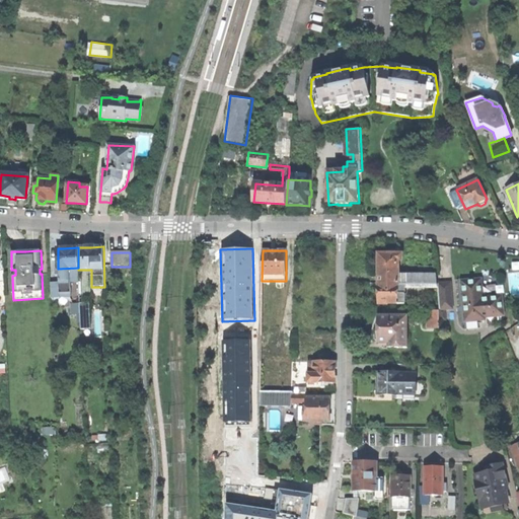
[(379,254),(378,275),(399,275),(399,262),(402,262),(402,254),(388,254),(379,254)]
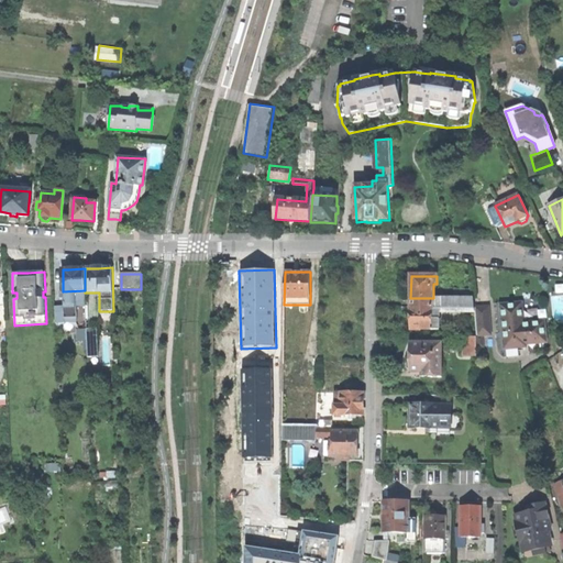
[(432,309),(474,310),(474,309),(473,298),(471,298),(454,298),(433,298),(410,298),(410,312),(410,330),(439,330),(440,320),(435,320),(435,313),(432,312),(432,309)]
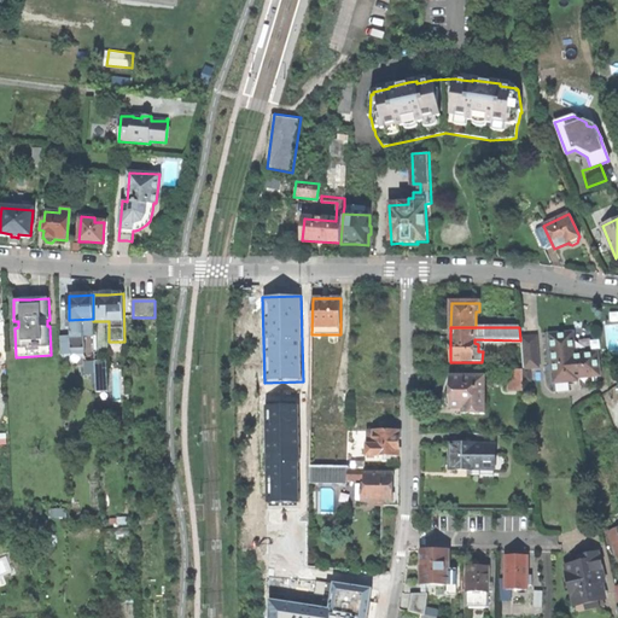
[(94,348),(94,334),(74,334),(74,353),(85,353),(85,348),(94,348)]
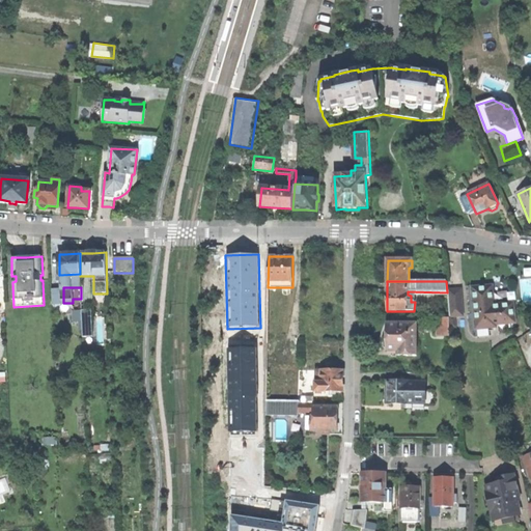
[(496,324),(514,322),(512,304),(499,305),(494,306),(492,287),(473,288),(478,328),(496,327),(496,324)]
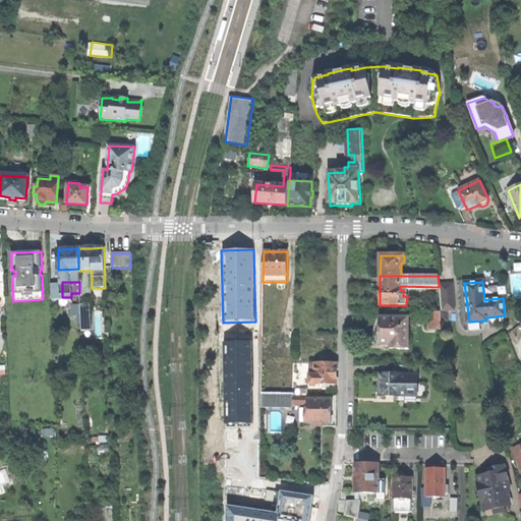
[(442,310),(454,309),(452,284),(439,286),(439,287),(442,310)]
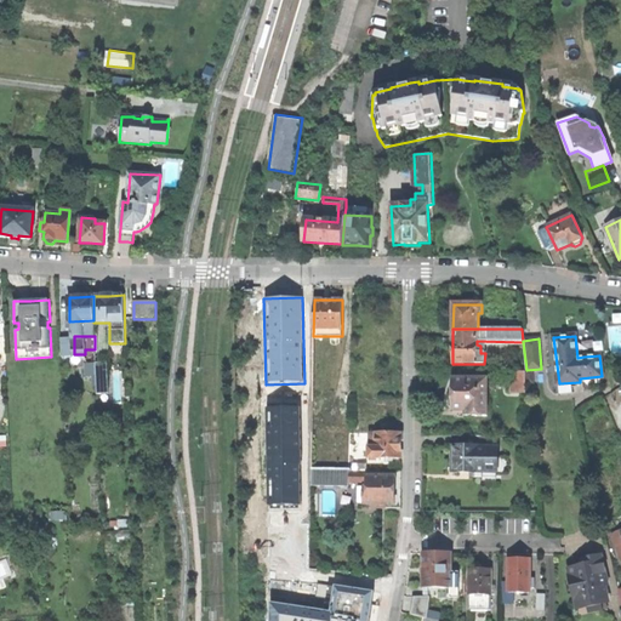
[(95,374),(95,349),(85,349),(85,354),(86,374),(95,374)]
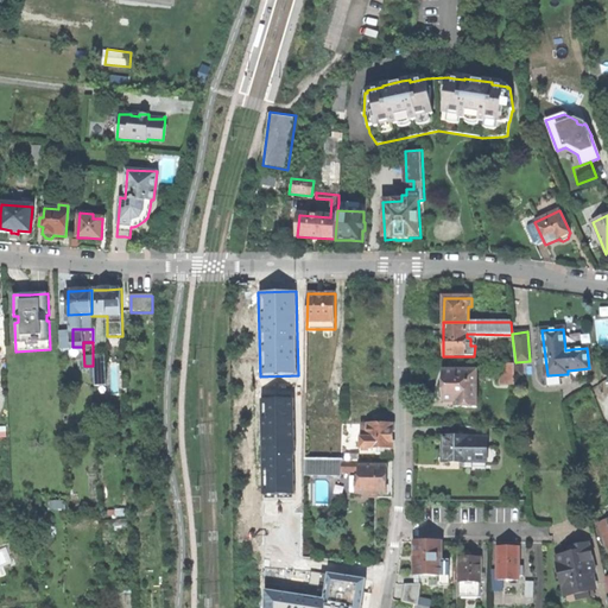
[(105,355),(94,355),(95,386),(106,386),(105,355)]
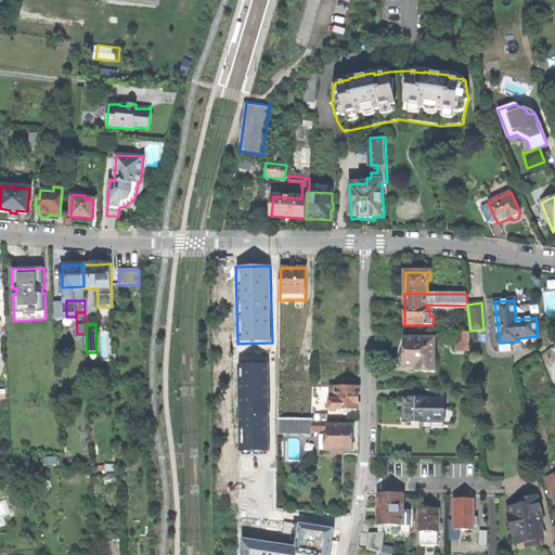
[(474,331),(457,332),(459,350),(475,350),(474,331)]
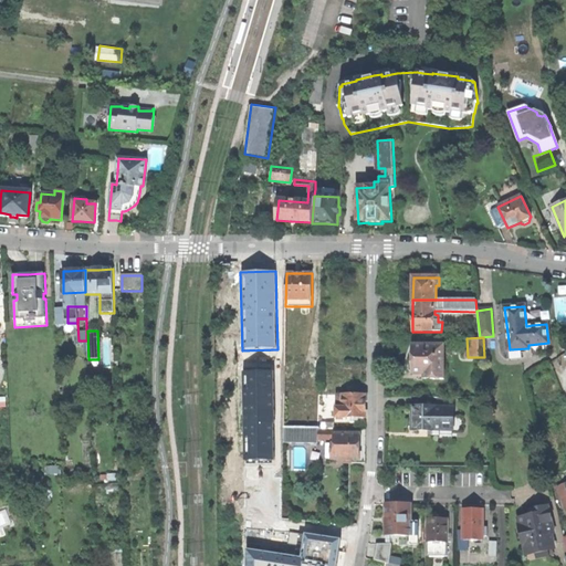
[(112,338),(103,339),(104,367),(113,367),(112,338)]
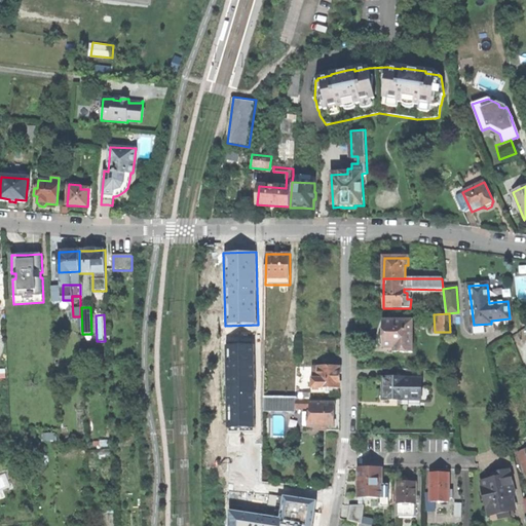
[(413,322),(383,322),(383,330),(383,336),(380,339),(380,344),(384,348),(395,348),(395,352),(413,352),(413,322)]
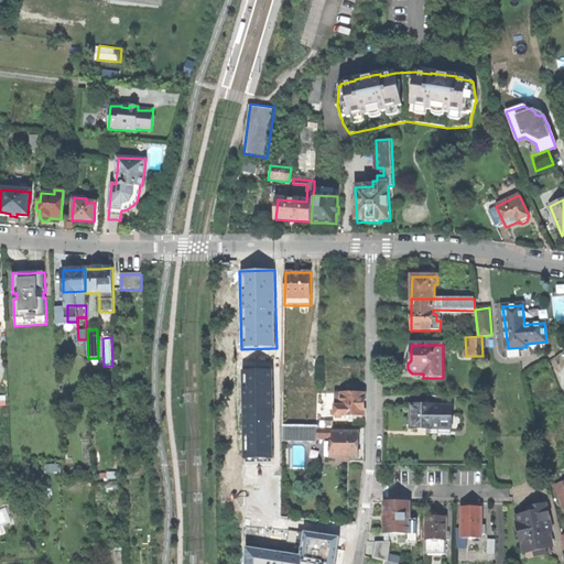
[(273,403),(273,368),(241,369),(242,459),(274,459),(273,403)]
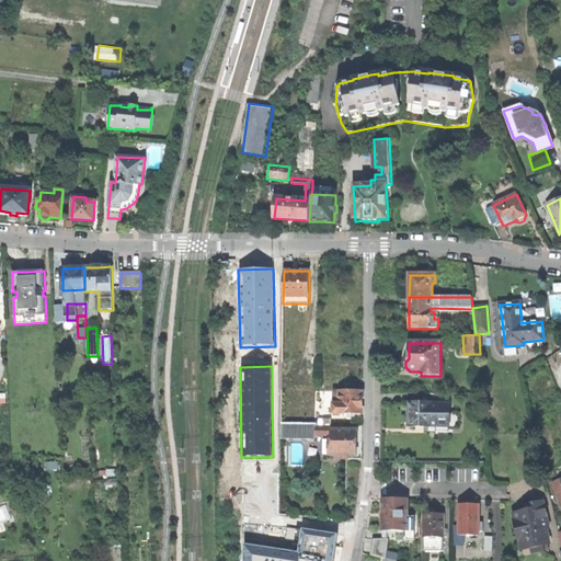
[(341,414),(363,414),(363,402),(363,392),(334,392),(334,404),(333,404),(332,414),(341,414)]
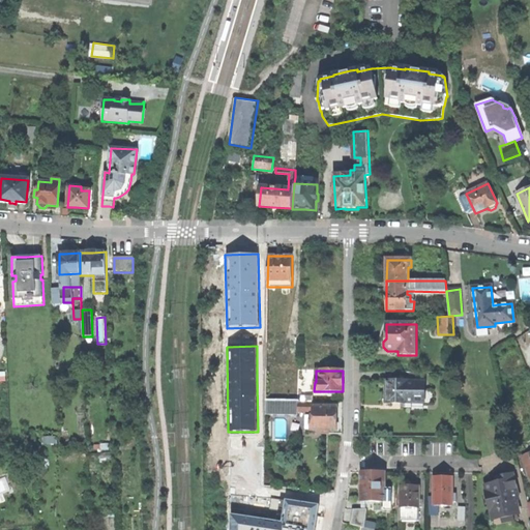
[(424,373),(401,372),(401,382),(386,381),(386,391),(386,403),(409,404),(409,401),(411,401),(411,404),(412,404),(420,404),(420,391),(424,391),(424,381),(424,373)]
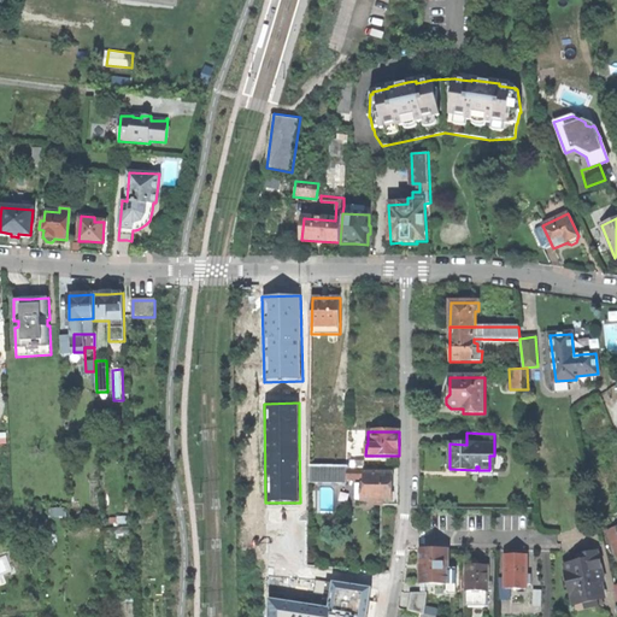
[(362,500),(392,501),(392,488),(393,474),(365,474),(365,468),(310,466),(310,482),(347,483),(347,477),(365,477),(365,485),(356,485),(356,497),(362,497),(362,500)]
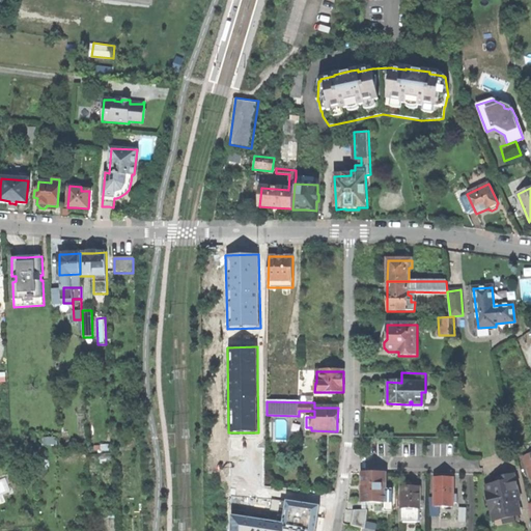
[(277,420),(278,440),(288,440),(287,420),(277,420)]
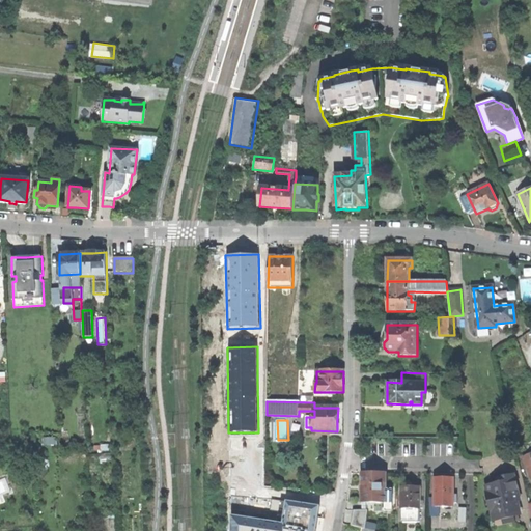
[(362,502),(385,502),(385,499),(392,499),(392,490),(385,490),(386,474),(362,474),(362,486),(362,502)]
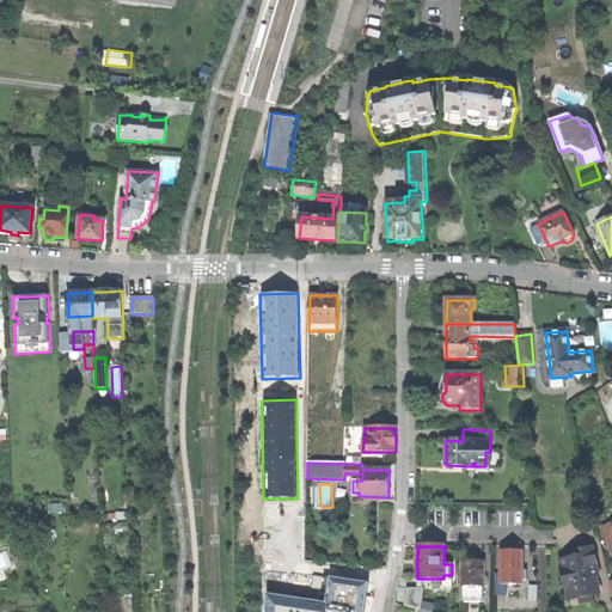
[(580,551),(573,552),(574,558),(560,561),(571,609),(595,603),(593,593),(600,592),(598,580),(600,579),(593,548),(580,551)]
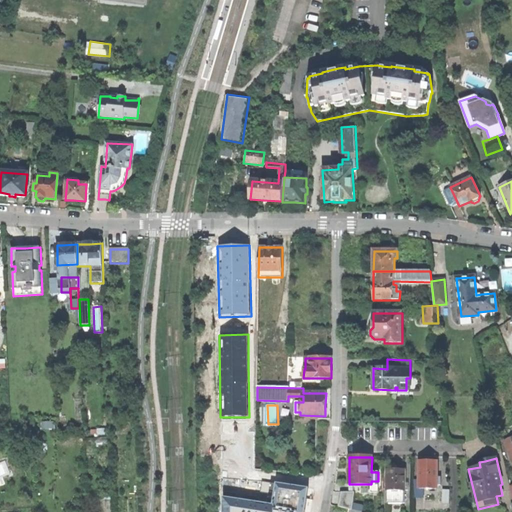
[(424,489),(437,489),(437,485),(440,485),(440,481),(437,481),(437,470),(431,470),(426,470),(426,465),(419,465),(419,481),(414,481),(414,495),(424,495),(424,489)]
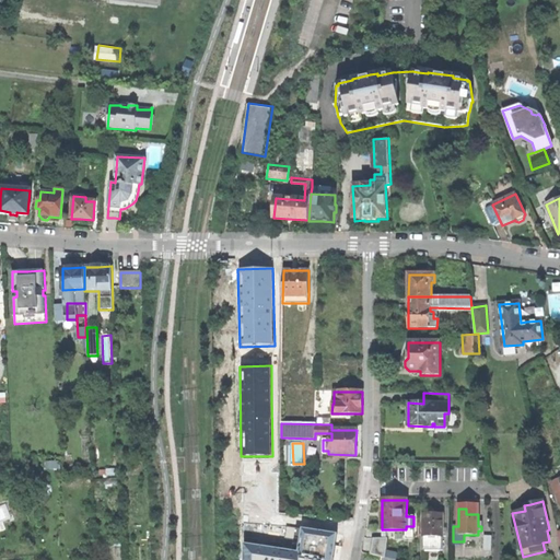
[(433,514),(423,514),(422,551),(443,551),(443,514),(433,514)]
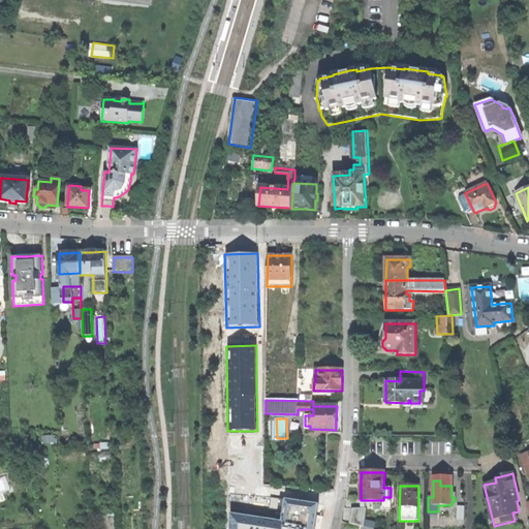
[(315,528),(319,503),(285,497),(281,521),(229,511),(229,528),(315,528)]
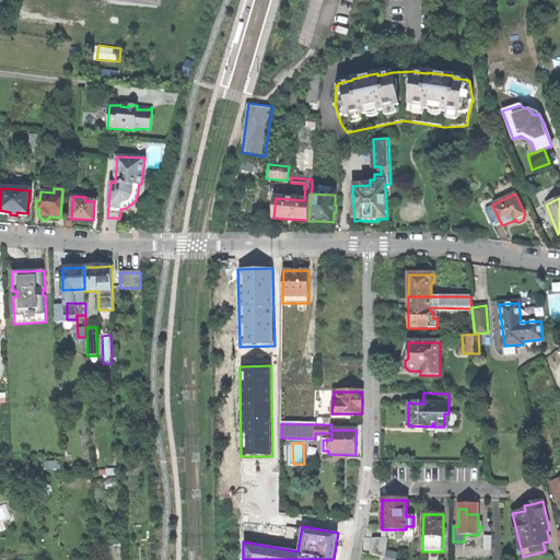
[(372,553),(385,556),(386,551),(387,538),(373,538),(372,553)]
